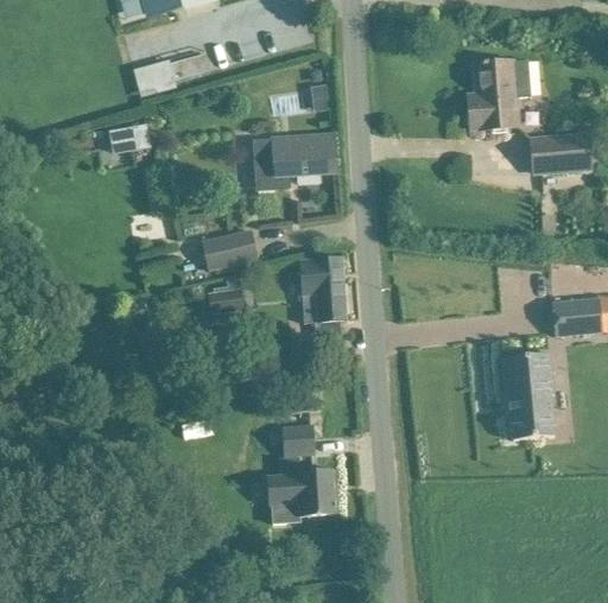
[(150,0),(153,11),(192,0),(150,0)]
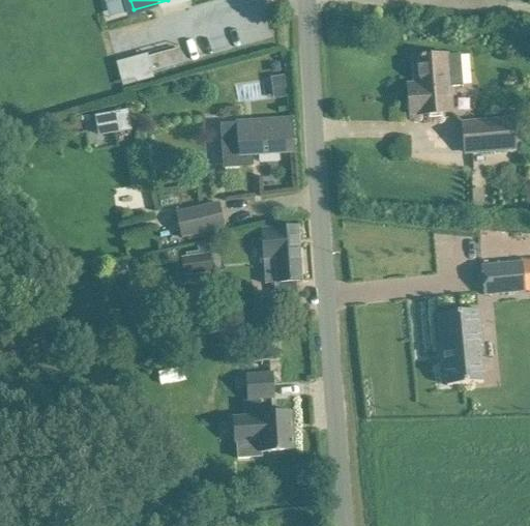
[(153,68),(182,60),(178,46),(149,54),(153,68)]
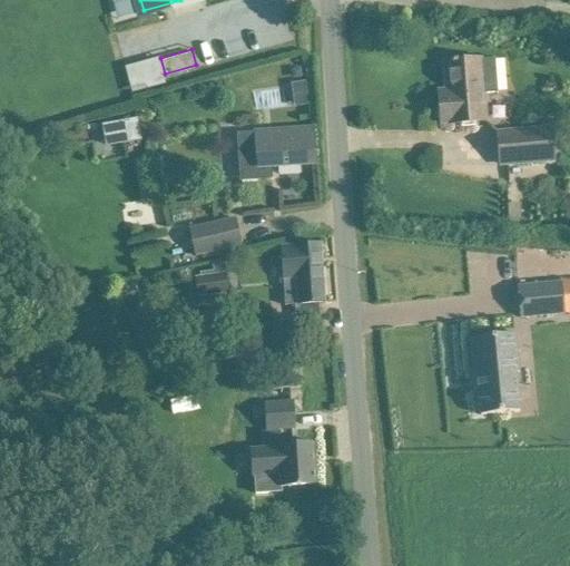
[(448,103),(439,104),(440,120),(449,119),(450,120),(485,118),(483,91),(498,89),(494,55),(444,59),(448,103)]
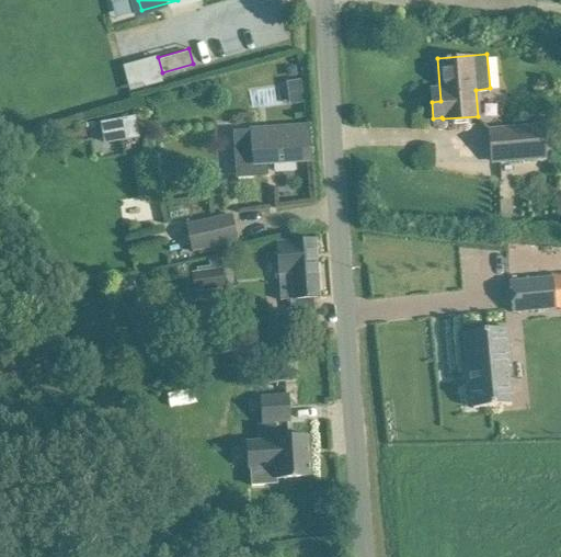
[(135,115),(101,121),(104,140),(138,135),(135,115)]
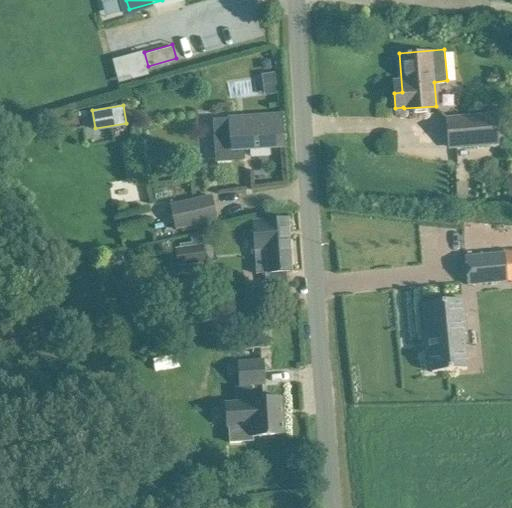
[(244,159),(243,147),(282,145),(280,112),(212,117),(215,161),(244,159)]
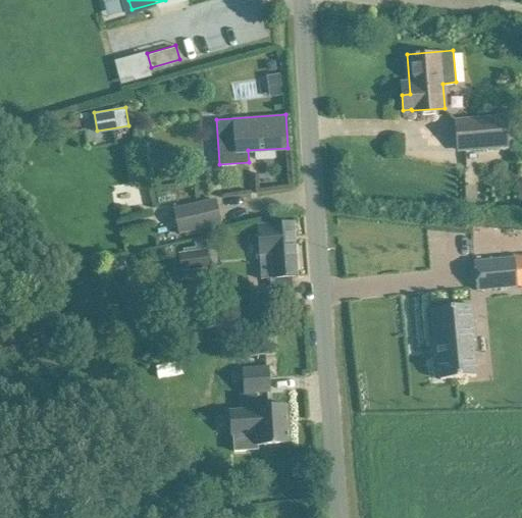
[(508,144),(506,114),(455,118),(457,148),(508,144)]
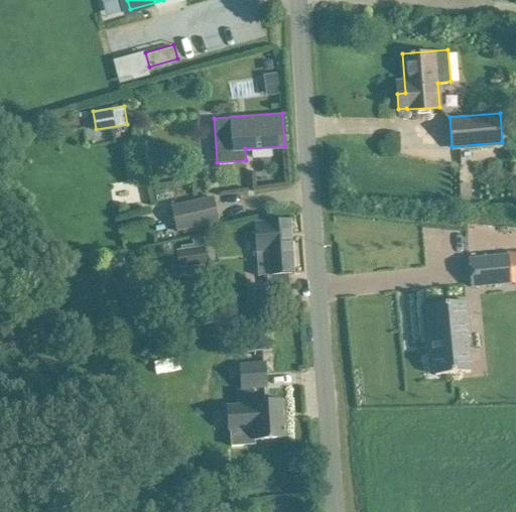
[(220,219),(214,194),(170,204),(177,230),(220,219)]
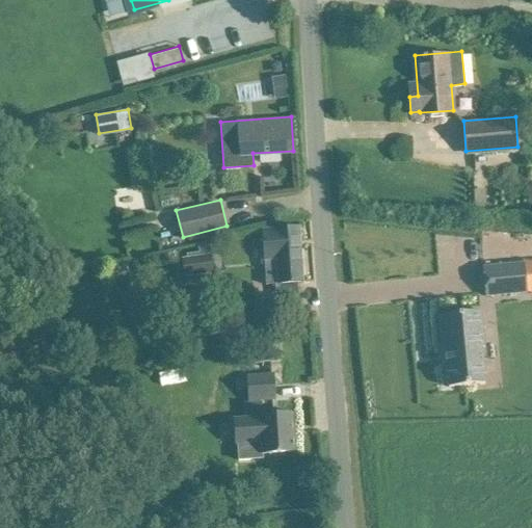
[(277,227),(262,228),(264,258),(266,282),(278,281),(281,281),(301,279),(298,225),(277,227)]
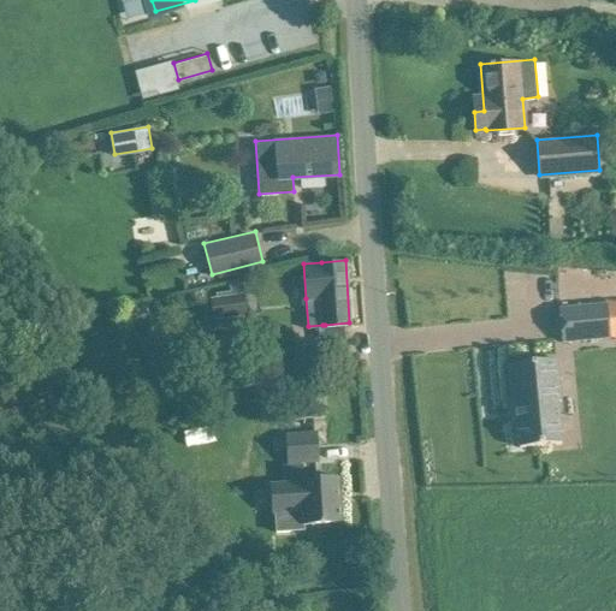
[(213,318),(247,314),(244,291),(211,296),(213,318)]
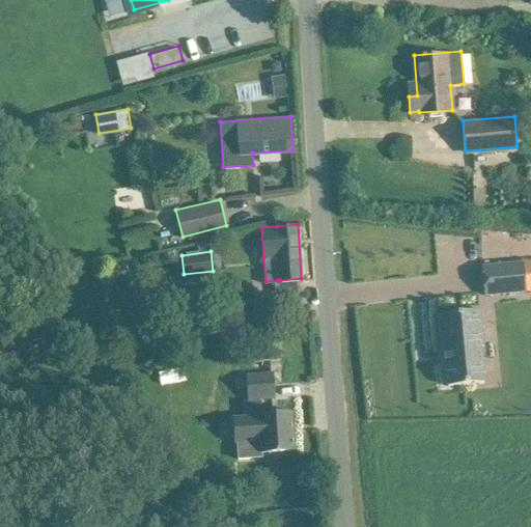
[(523,260),(484,266),(486,293),(526,289),(523,260)]
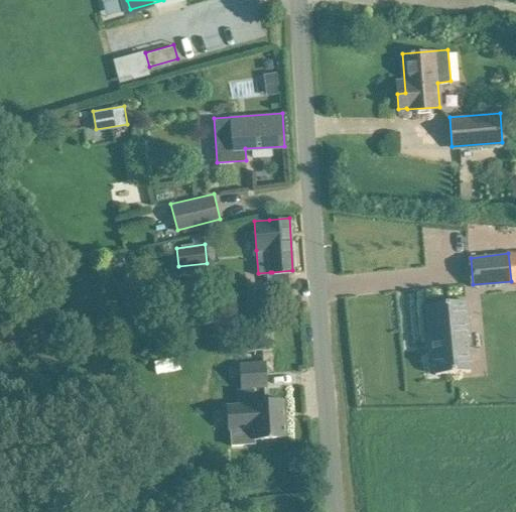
[(466,299),(425,303),(428,338),(431,338),(434,373),(470,370),(467,335),(470,334),(466,299)]
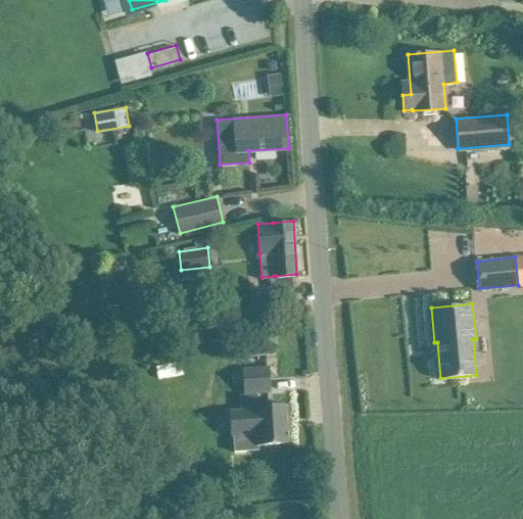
[(249,330),(251,355),(276,352),(274,328),(249,330)]
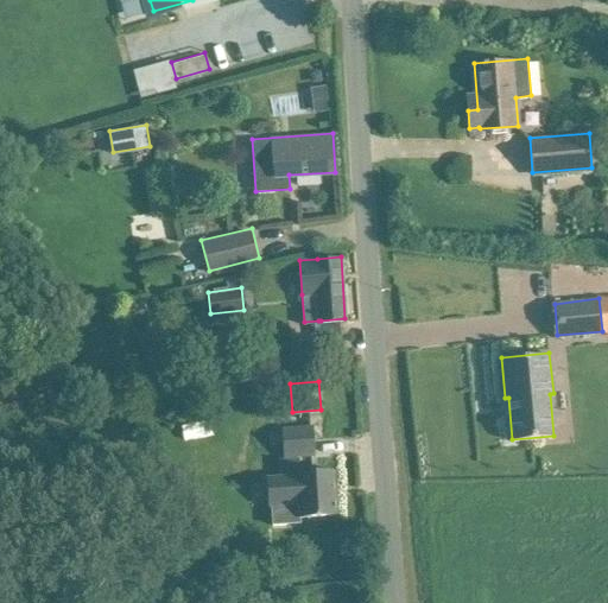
[(318,427),(283,431),(285,455),(321,452),(318,427)]
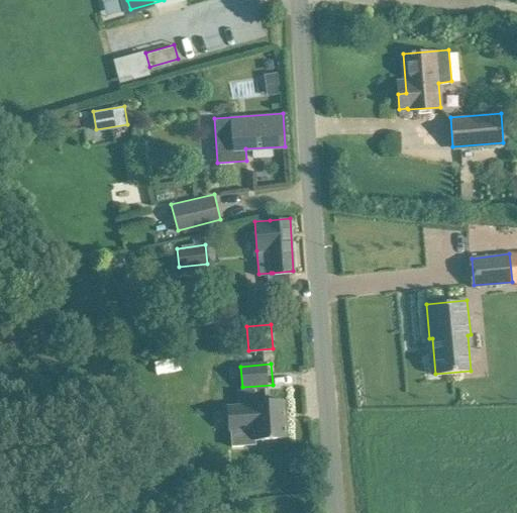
[(230,404),(226,405),(230,444),(255,442),(255,439),(287,437),(284,399),(250,401),(250,403),(230,404)]
